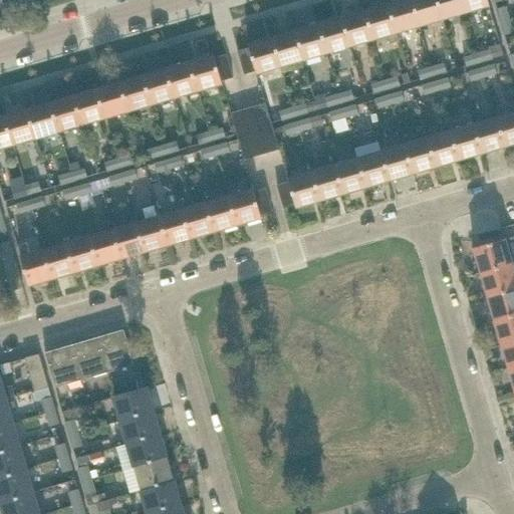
[(397,33),(420,26),(412,0),(401,0),(389,4),(397,33)]
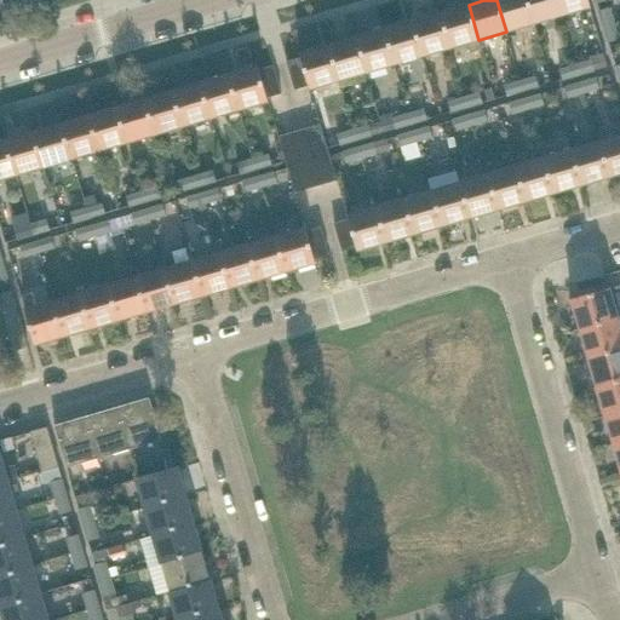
[(497,0),(506,32),(534,23),(527,0),(497,0)]
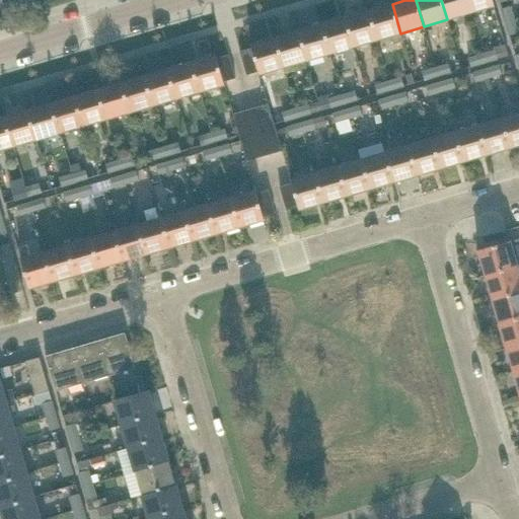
[(470,13),(466,0),(441,0),(447,19),(470,13)]
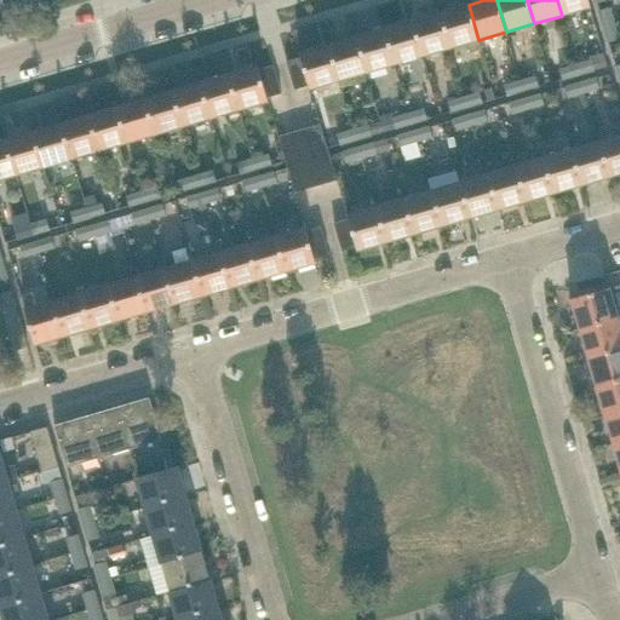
[(557,0),(562,16),(591,7),(589,0),(557,0)]
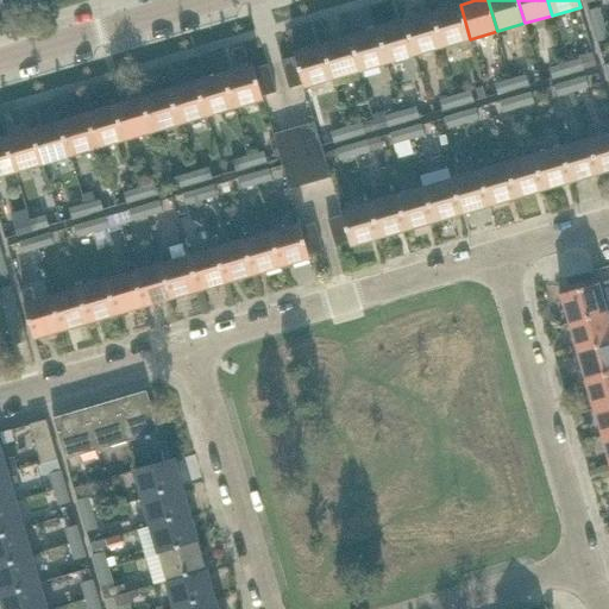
[(443,46),(470,39),(460,5),(433,12),(443,46)]
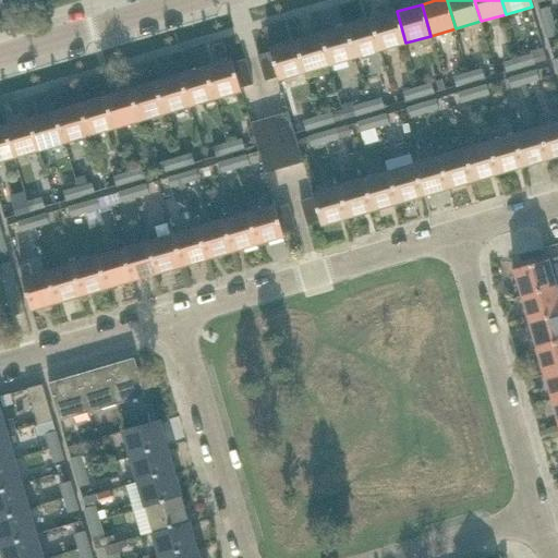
[(544,23),(554,21),(549,7),(540,9),(544,23)]
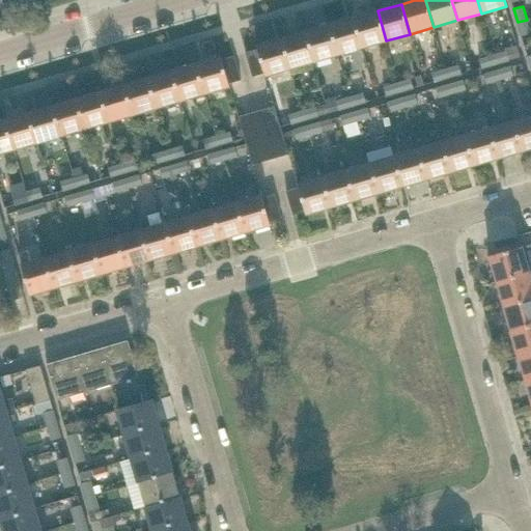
[(362,48),(386,40),(378,10),(353,18),(362,48)]
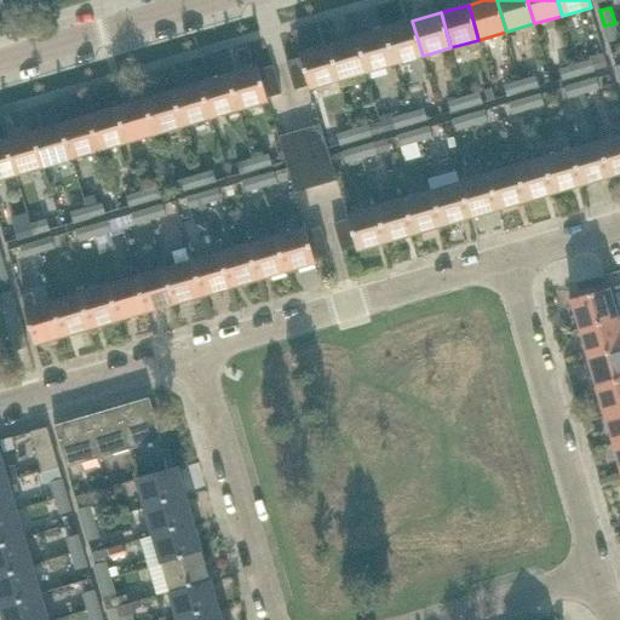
[(395,64),(423,56),(412,21),(385,29),(395,64)]
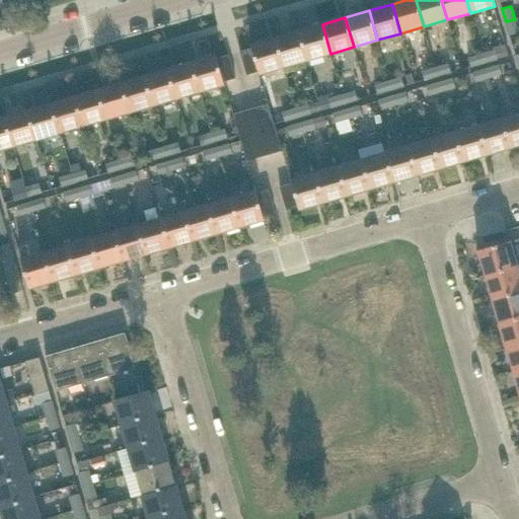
[(515,19),(506,21),(510,35),(518,32),(515,19)]
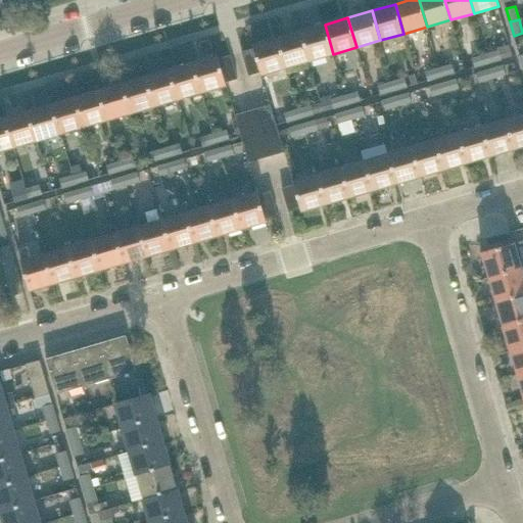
[(310,61),(333,54),(325,25),(300,32),(310,61)]
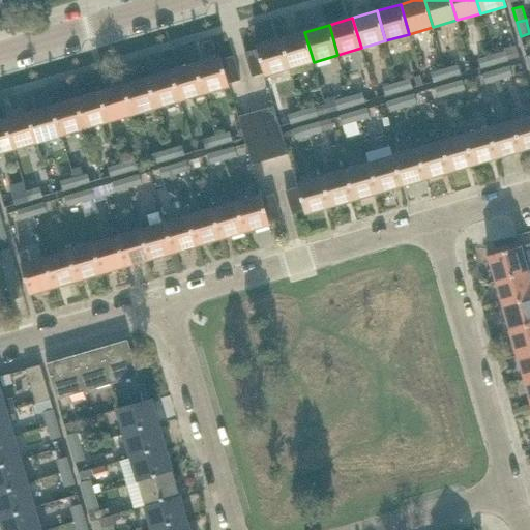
[(290,68),(314,62),(304,32),(282,38),(290,68)]
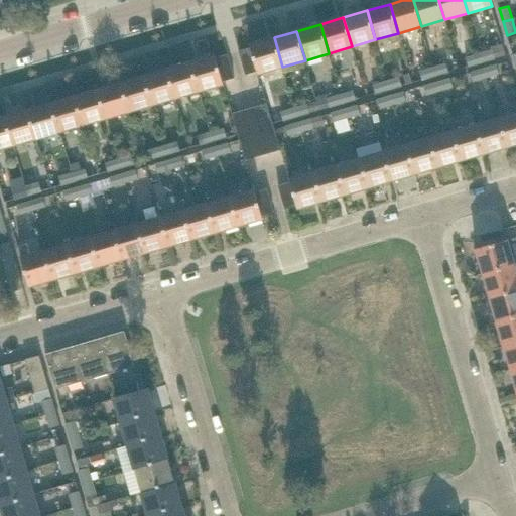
[(259,74),(282,67),(274,37),(250,44),(251,47),(258,72),(259,74)]
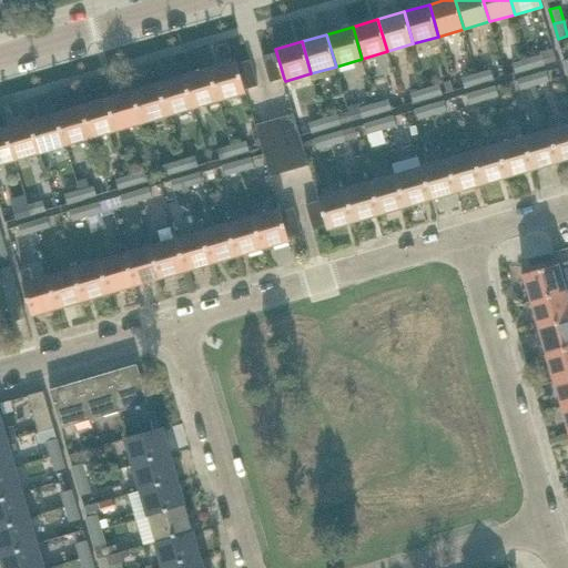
[(271,82),(284,79),(276,52),(263,57),(271,82)]
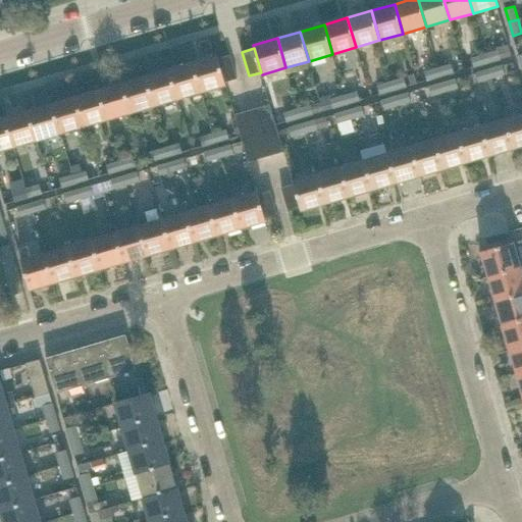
[(485,53),(487,62),(501,59),(498,50),(485,53)]
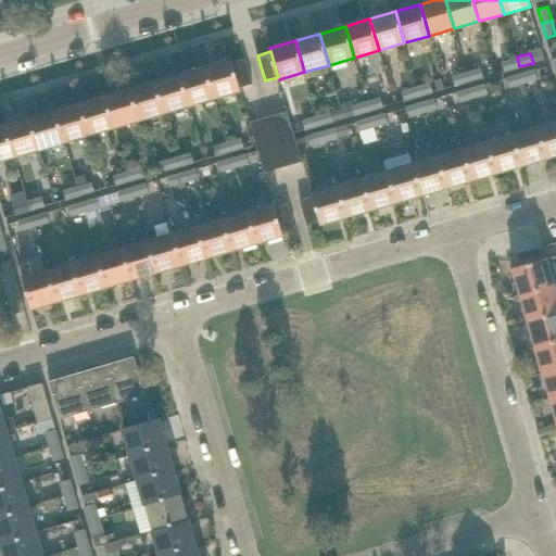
[(504,71),(519,66),(517,57),(502,62),(504,71)]
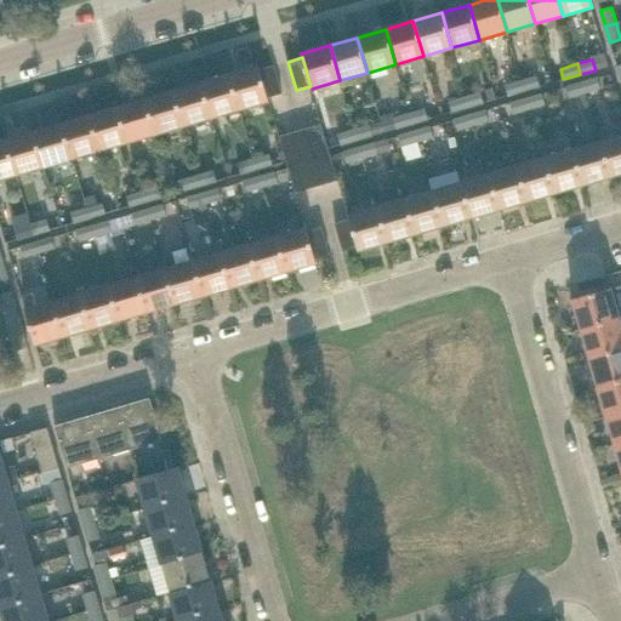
[(268,98),(283,93),(274,66),(260,69),(268,98)]
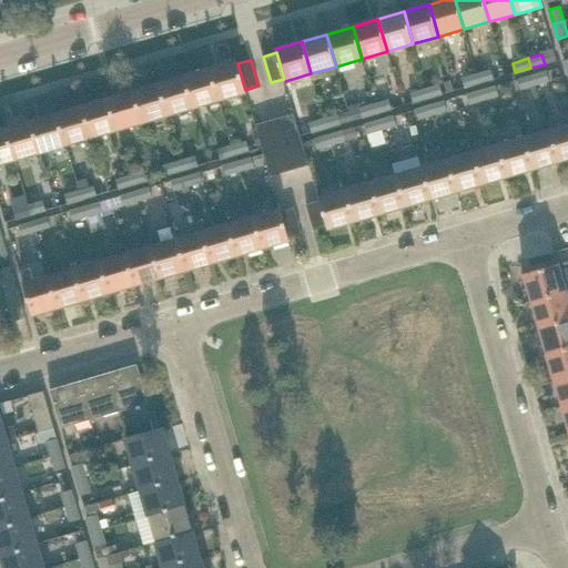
[(245,90),(237,63),(237,61),(212,68),(221,100),(246,92),(245,90)]
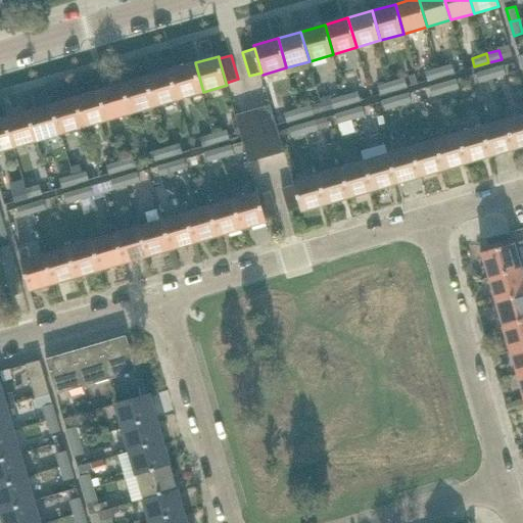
[(180,99),(203,92),(195,62),(172,69),(180,99)]
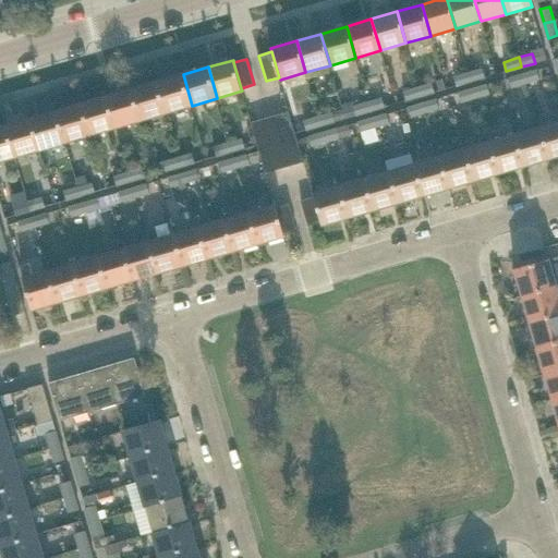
[(469,72),(472,82),(485,77),(482,68),(469,72)]
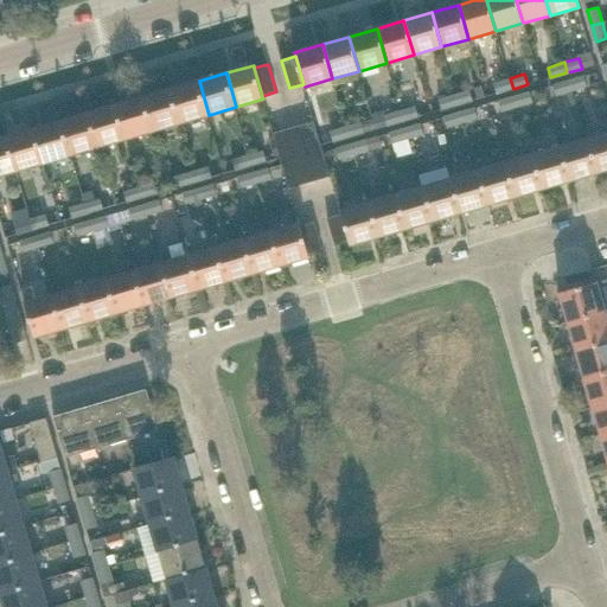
[(569,81),(573,91),(587,87),(583,76),(569,81)]
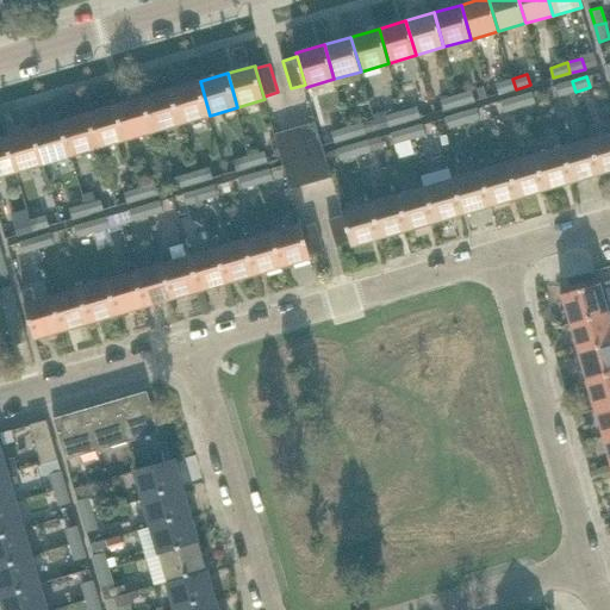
[(499,94),(516,89),(512,79),(496,83),(499,94)]
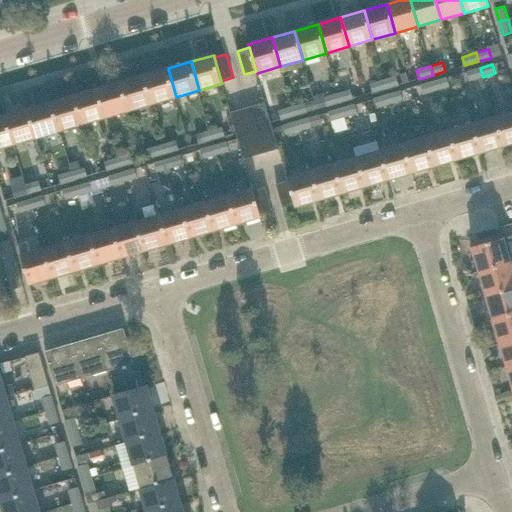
[(153,104),(176,97),(168,68),(144,75),(153,104)]
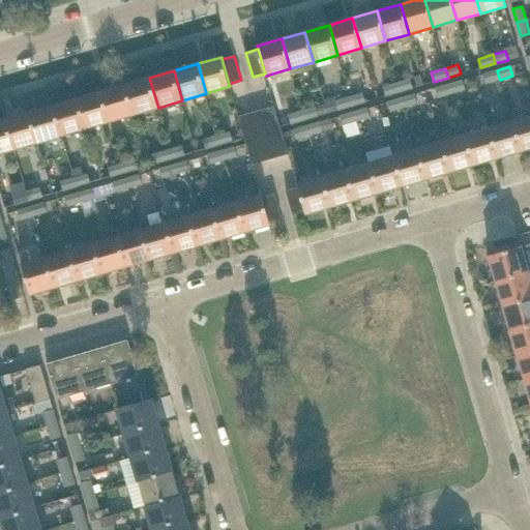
[(486,84),(500,80),(497,70),(482,75),(486,84)]
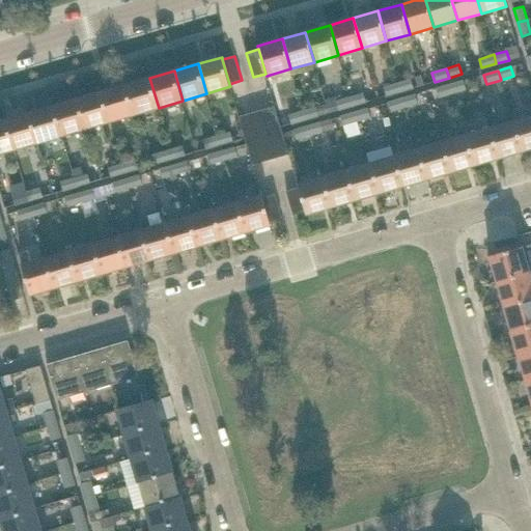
[(134,114),(159,108),(149,78),(126,85),(134,114)]
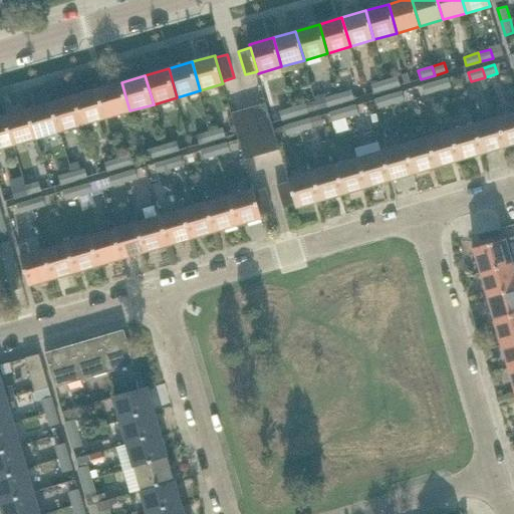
[(386,79),(388,88),(401,85),(398,76),(386,79)]
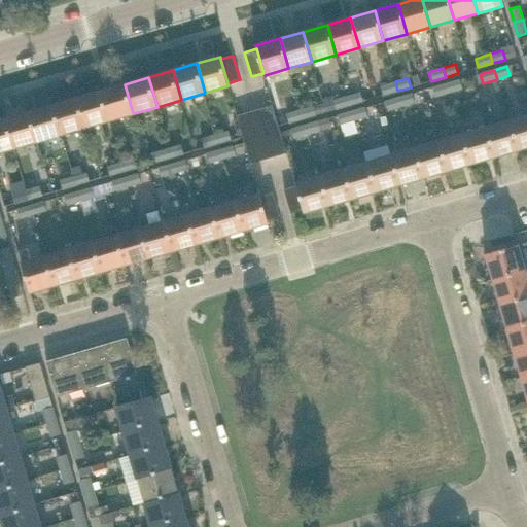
[(447,83),(450,93),(462,89),(460,79),(447,83)]
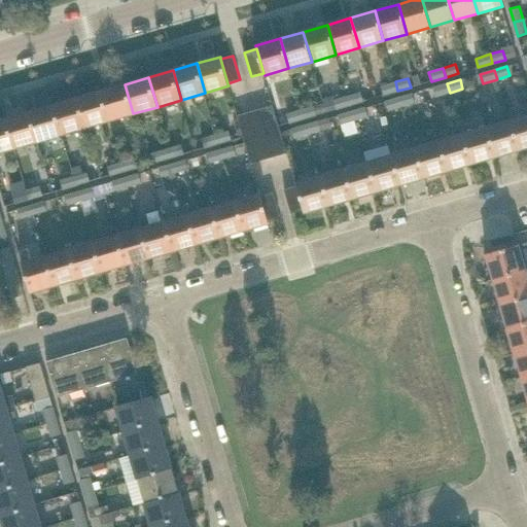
[(384,96),(397,91),(395,81),(381,85),(384,96)]
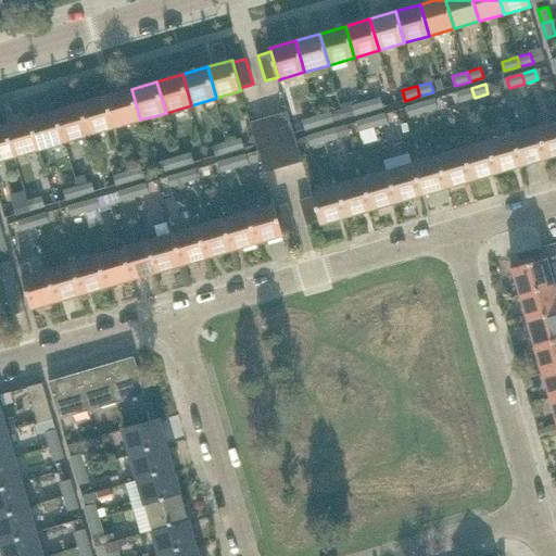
[(459,102),(475,98),(471,88),(456,92),(459,102)]
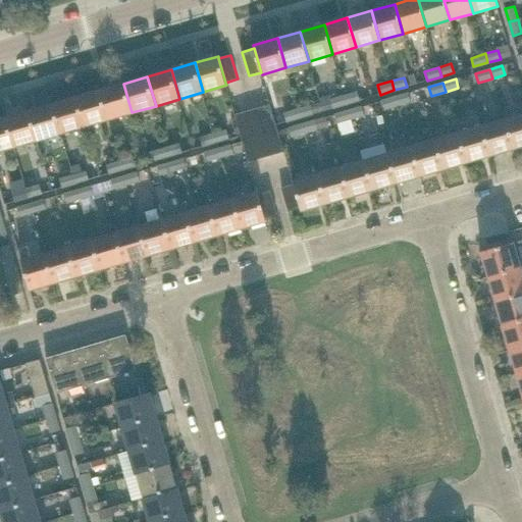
[(108,119),(132,112),(123,84),(100,90),(108,119)]
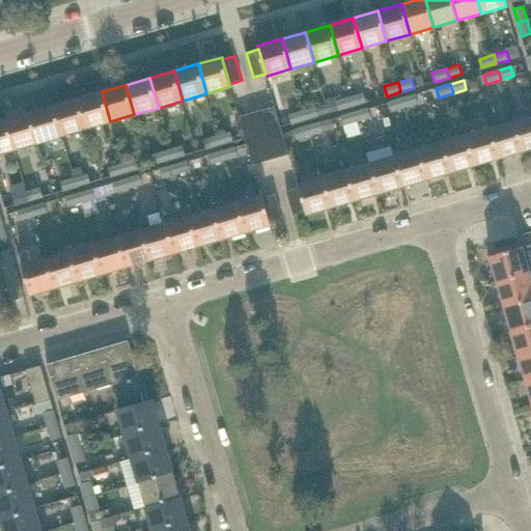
[(87,129),(110,121),(102,91),(78,99),(87,129)]
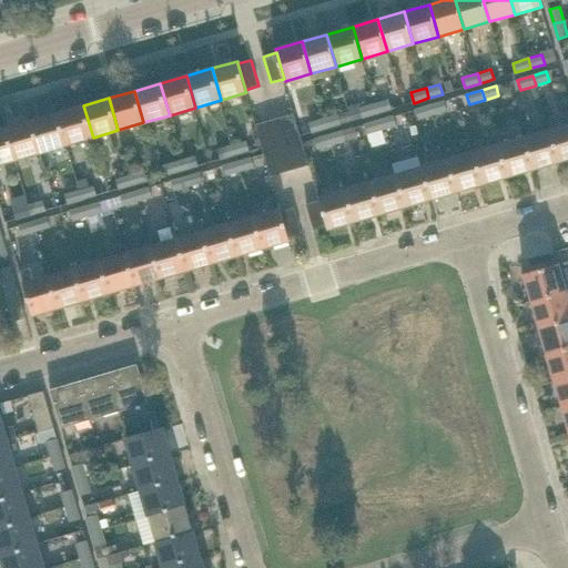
[(375,103),(377,113),(392,109),(389,99),(375,103)]
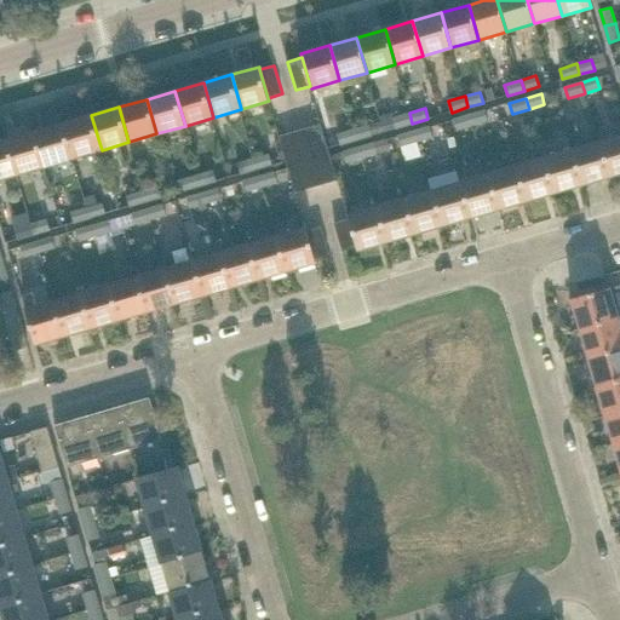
[(470,114),(474,126),(488,121),(484,110),(470,114)]
